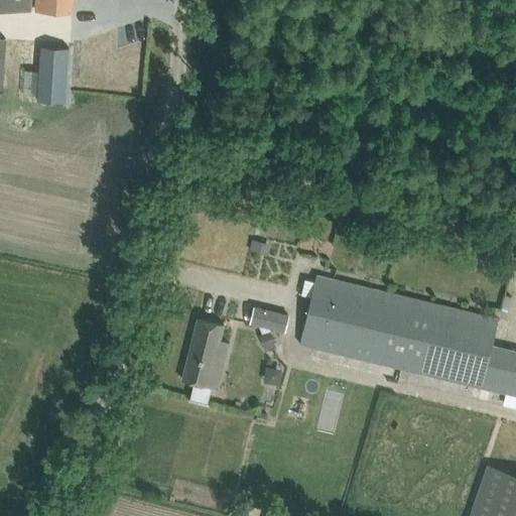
[(0,0),(0,9),(30,10),(30,0),(0,0)]
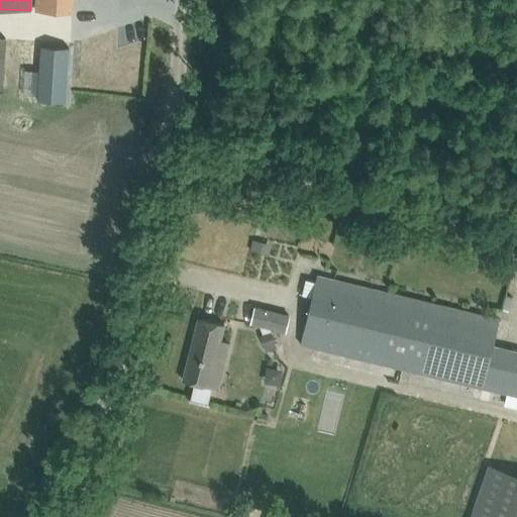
[(37,0),(37,11),(72,12),(72,0),(37,0)]
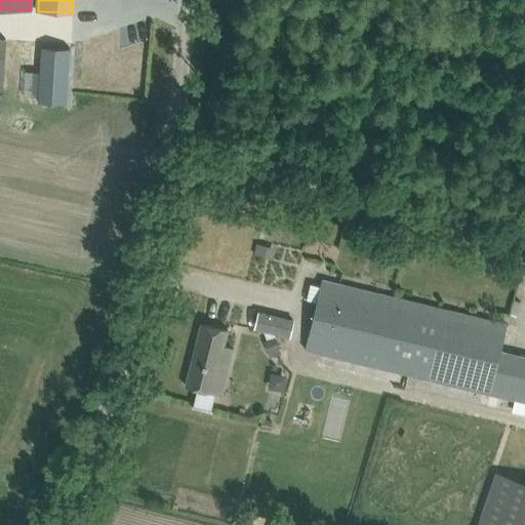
[(67,104),(67,96),(70,48),(41,46),(38,93),(38,102),(67,104)]
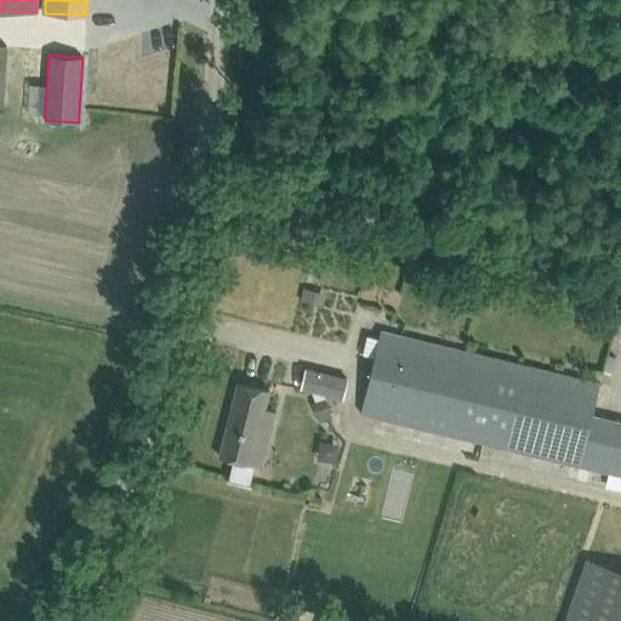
[(315,290),(303,288),(301,300),(313,302),(315,290)]
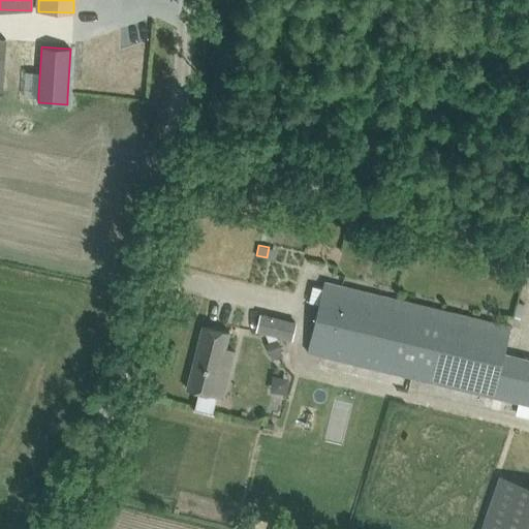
[(528,359),(504,353),(511,327),(324,281),(308,352),(528,405),(528,359)]
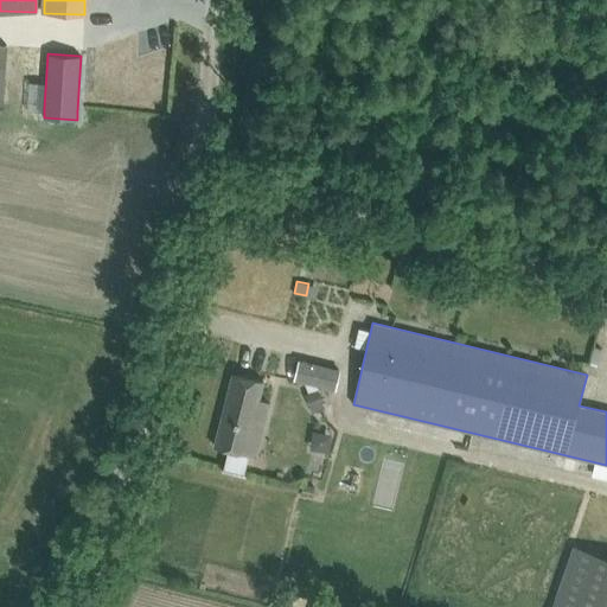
[(299,360),(294,382),(315,387),(320,365),(299,360)]
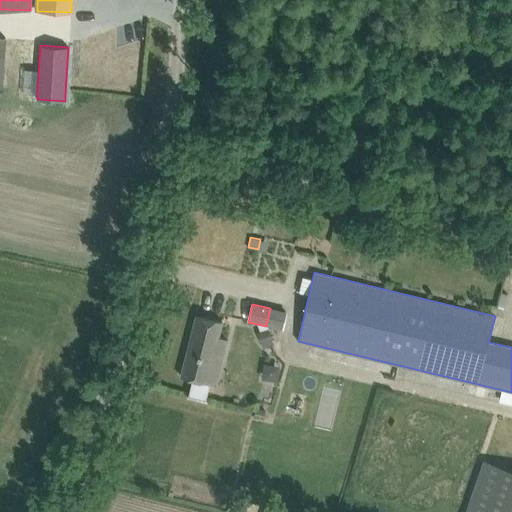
[(197,315),(181,376),(191,379),(187,395),(202,399),(207,383),(214,352),(224,354),(228,339),(218,337),(222,321),(197,315)]
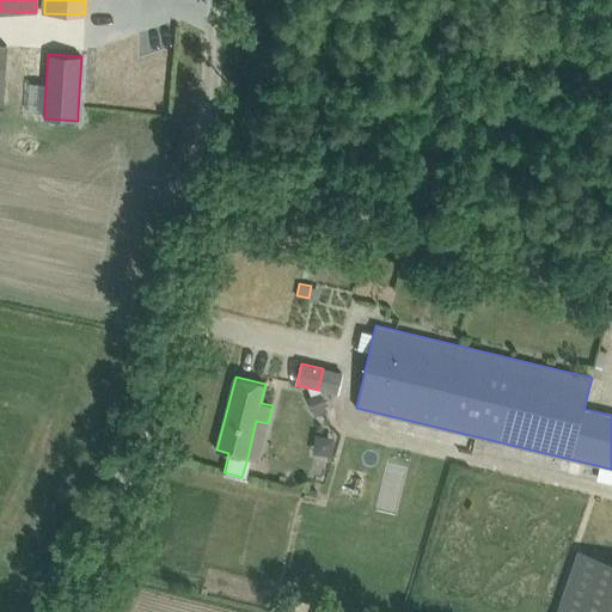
[(314,415),(326,410),(319,391),(307,396),(314,415)]
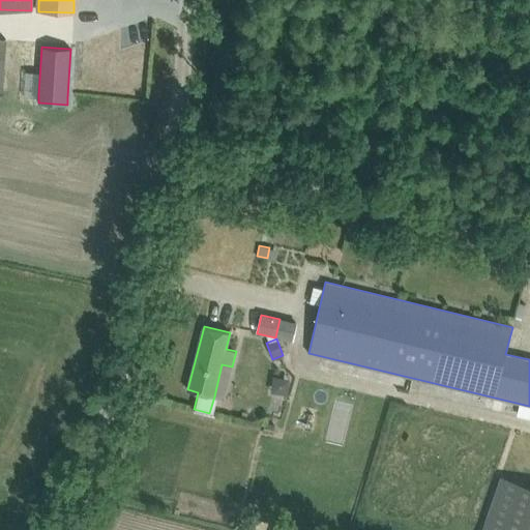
[(264,422),(263,432),(273,434),(275,424),(264,422)]
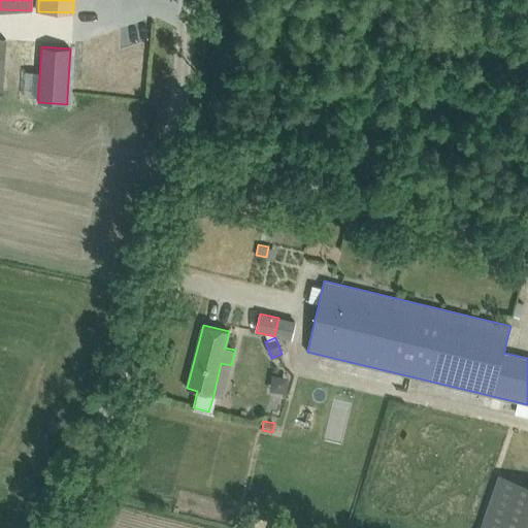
[(479,527),(527,527),(527,484),(495,475),(479,527)]
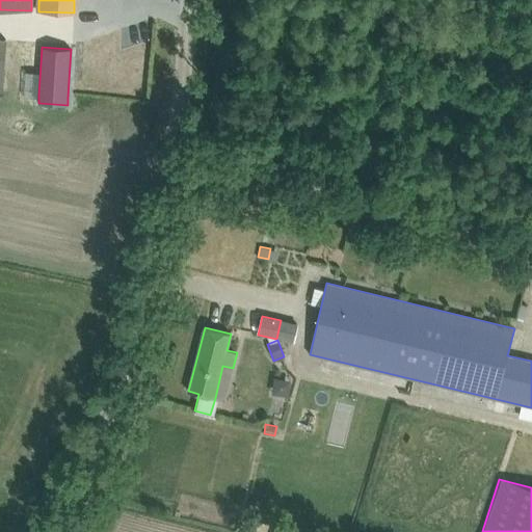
All buildings are outlined.
